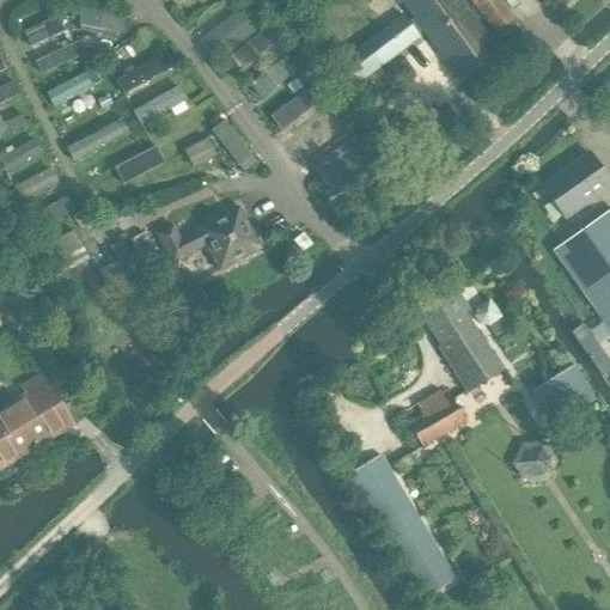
[(401,0),(461,80),(498,52),(459,0),(401,0)]
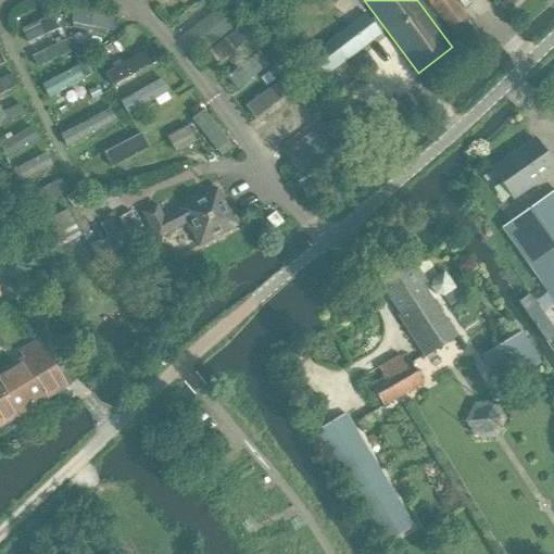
[(428,0),(450,29),(465,17),(452,0),(428,0)]
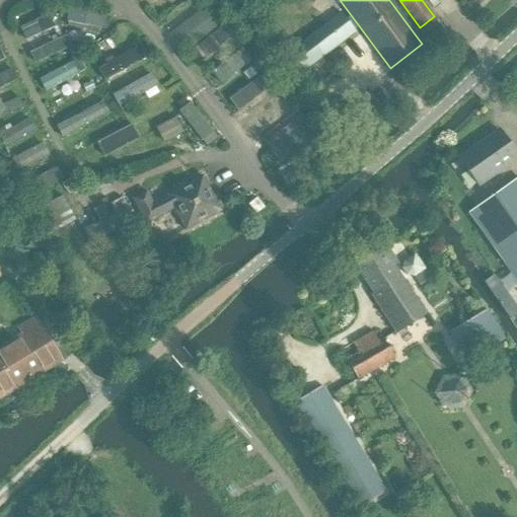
[(306,69),(355,31),(341,12),(292,50),(306,69)]
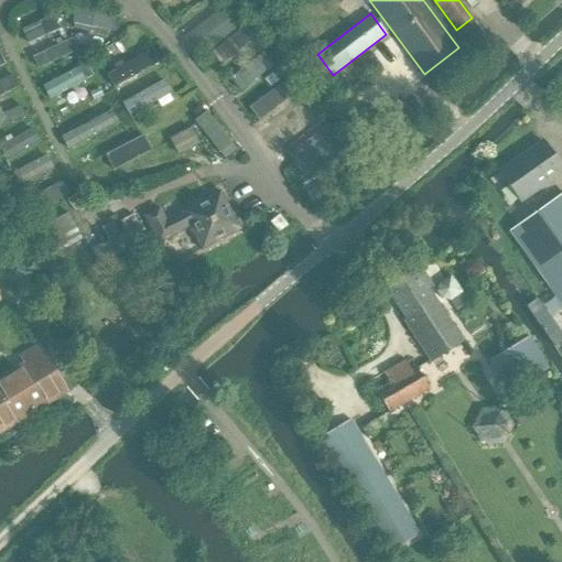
[(108,49),(99,54),(104,60),(111,53),(108,49)]
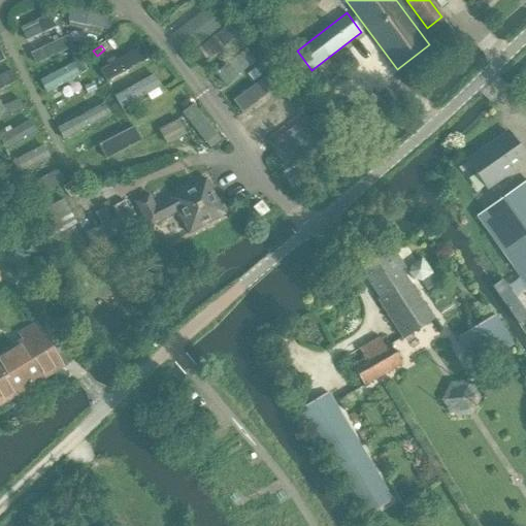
[(95,81),(86,87),(89,93),(98,89),(95,81)]
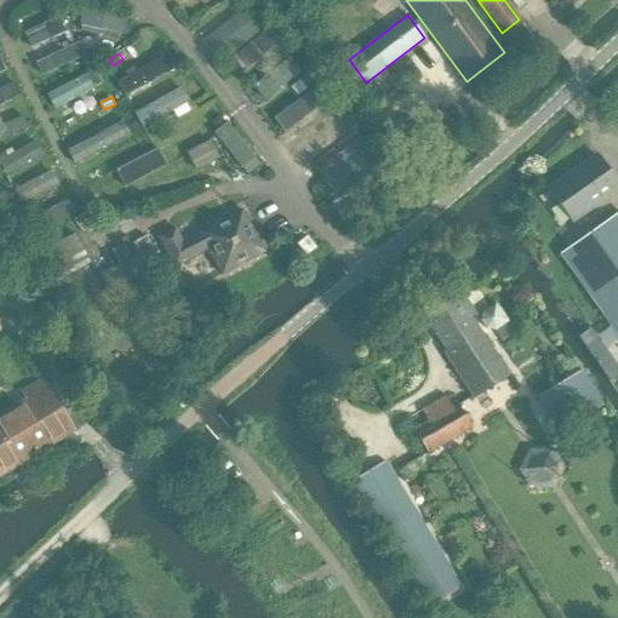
[(221,115),(213,121),(219,129),(227,122),(221,115)]
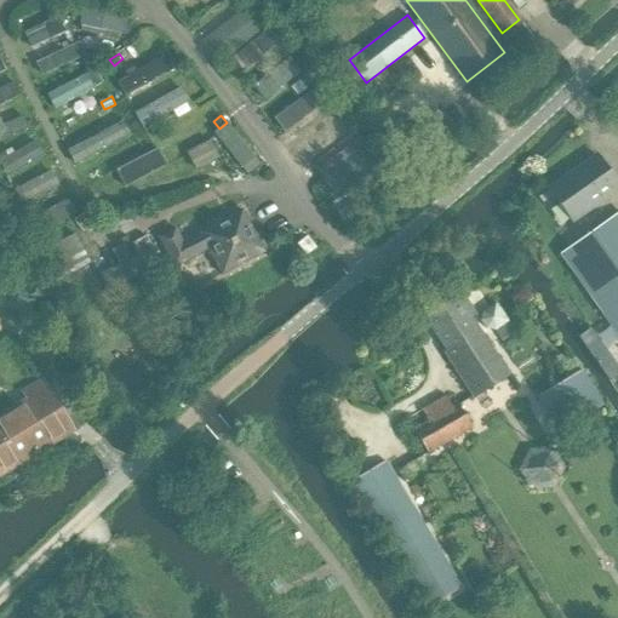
[(212,141),(189,153),(195,166),(219,154),(212,141)]
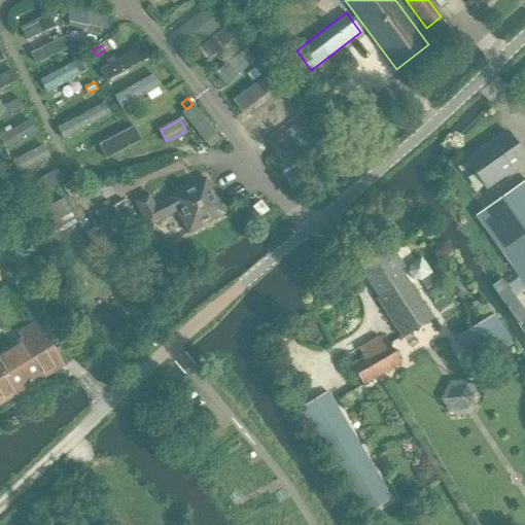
[(524,153),(509,132),(468,161),(487,187),(524,160),(524,153)]
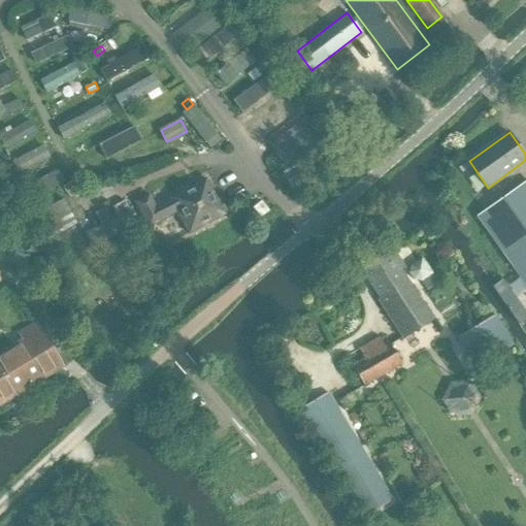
[(296,175),(288,181),(294,188),(301,183),(296,175)]
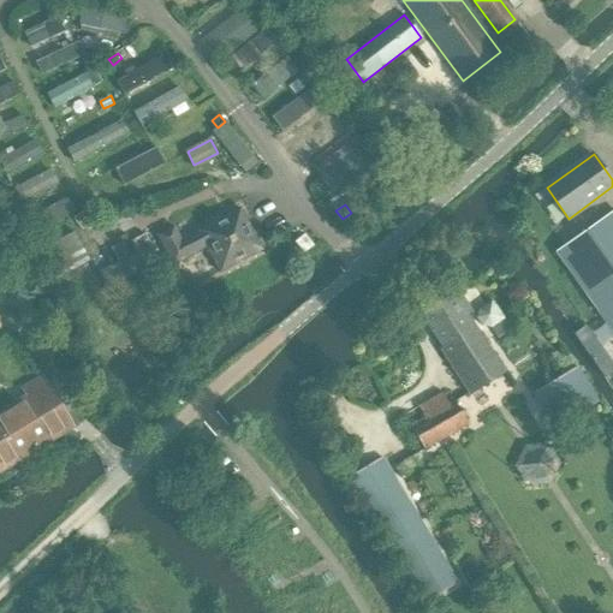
[(177,225),(159,234),(173,265),(194,254),(206,248),(220,273),(263,250),(242,207),(198,230),(183,238),(177,225)]
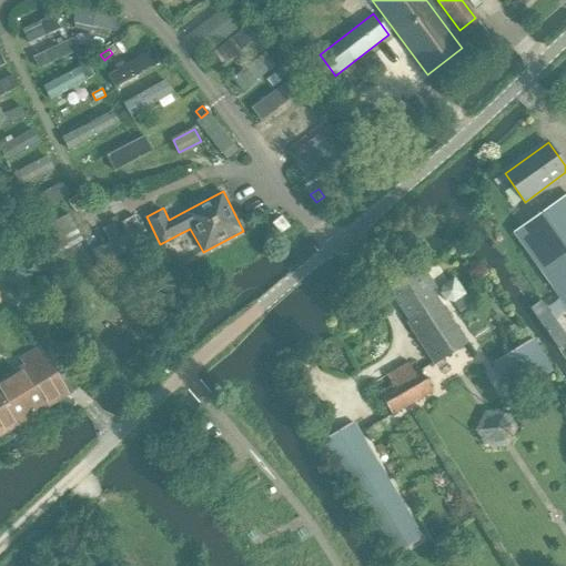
[(565,196),(515,233),(565,305),(565,196)]
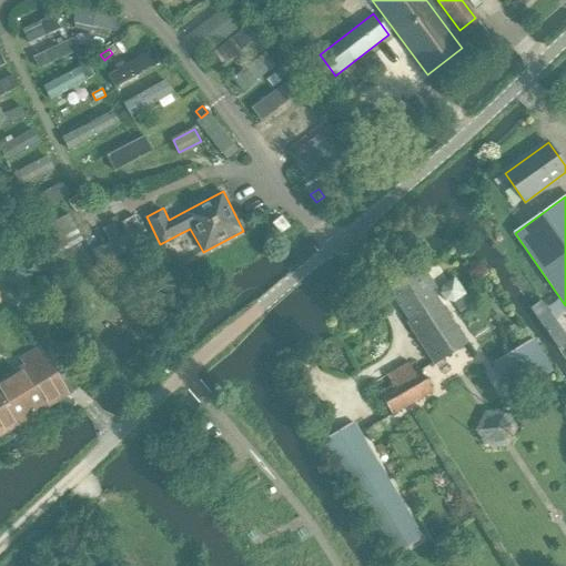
[(282,215),(273,222),(282,233),(291,225),(282,215)]
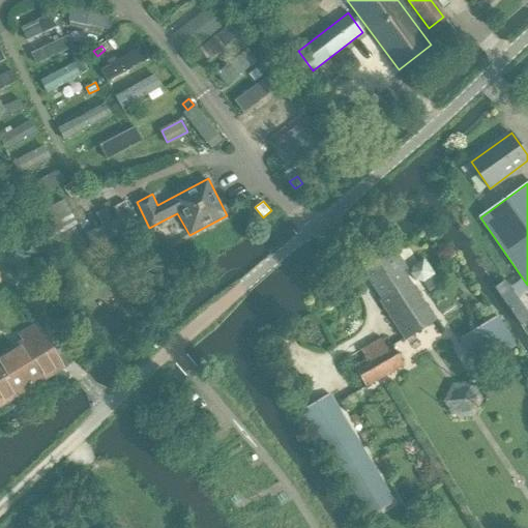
[(405,340),(435,320),(404,271),(407,269),(396,252),(363,272),(381,299),(379,300),(405,340)]
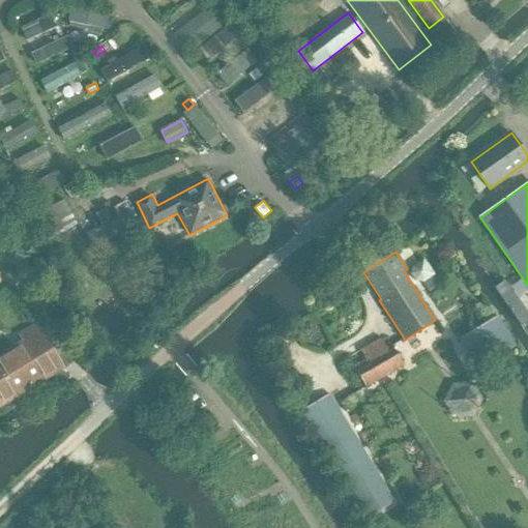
[(413,265),(411,274),(416,281),(423,282),(435,274),(424,258),(413,265)]
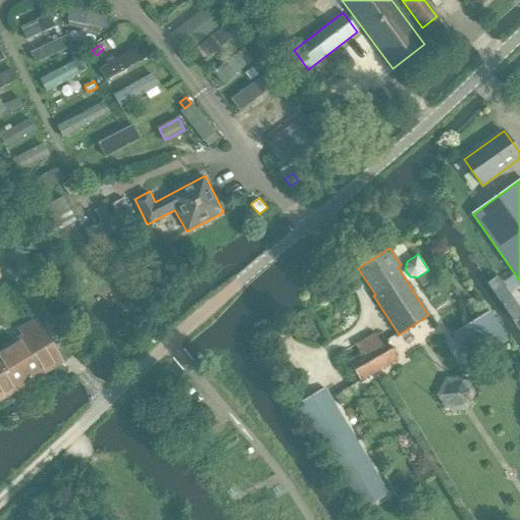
[(489,282),(488,283),(513,319),(519,314),(519,308),(498,276),(489,282)]
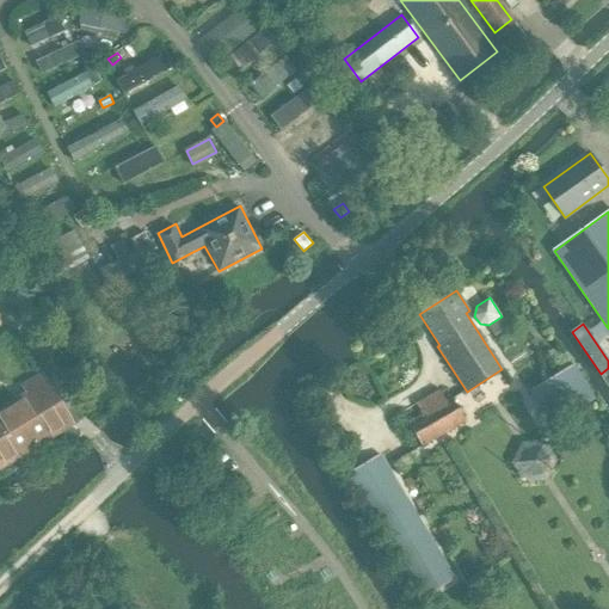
[(549,425),(592,399),(573,367),(530,393),(549,425)]
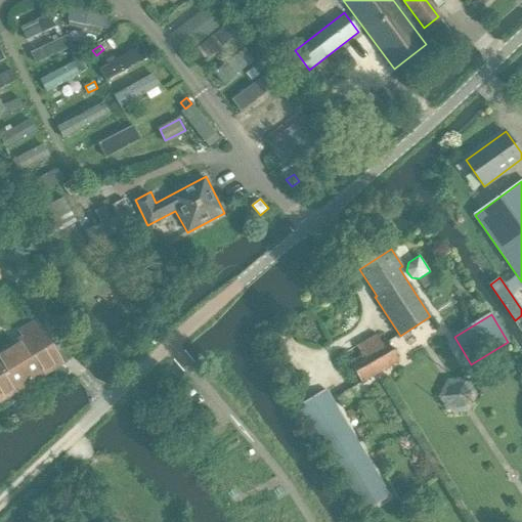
[(0,399),(61,361),(37,321),(22,331),(26,338),(0,353),(0,399)]
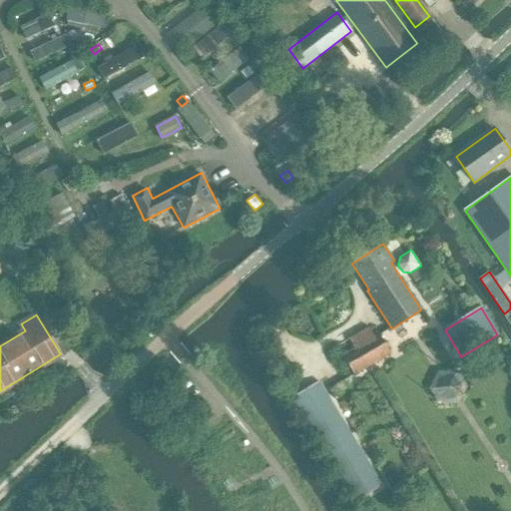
[(375,338),(369,328),(339,346),(355,374),(389,354),(379,336),(375,338)]
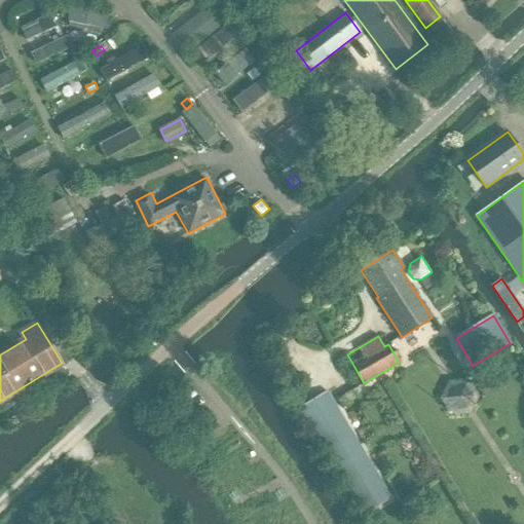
[(363,514),(389,498),(329,393),(302,408),(363,514)]
